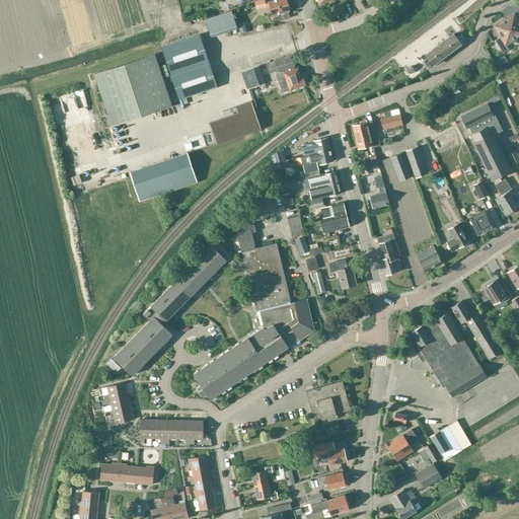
[(265,0),(261,0),(254,2),(256,9),(267,7),(266,2),(265,0)]
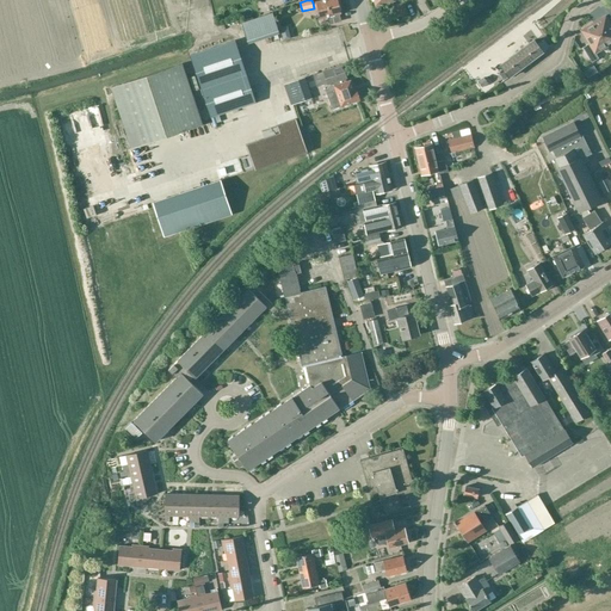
[(338,0),(322,0),(316,1),(320,18),(331,16),(332,23),(340,22),(341,19),(339,13),(341,13),(338,0)]
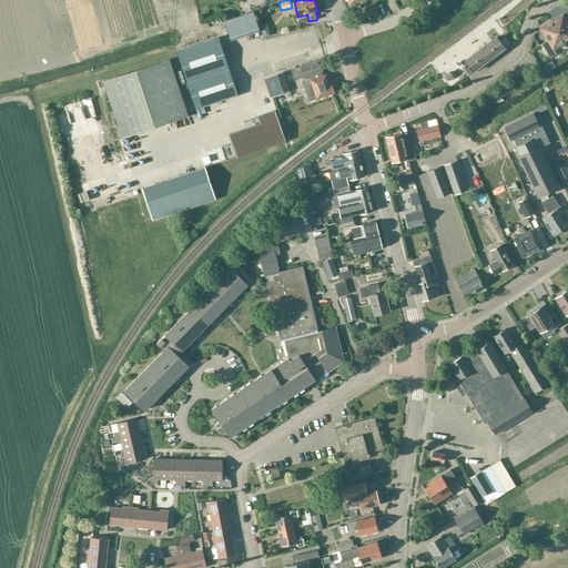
[(378,12),(374,0),(369,0),(371,3),(367,4),(371,16),(378,12)]
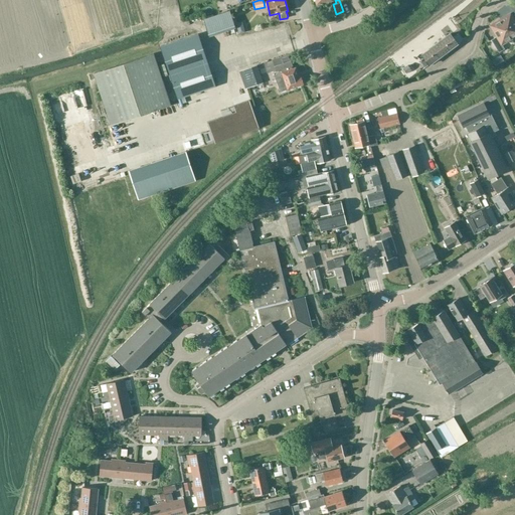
[(229,11),(203,19),(208,34),(235,26),(229,11)]
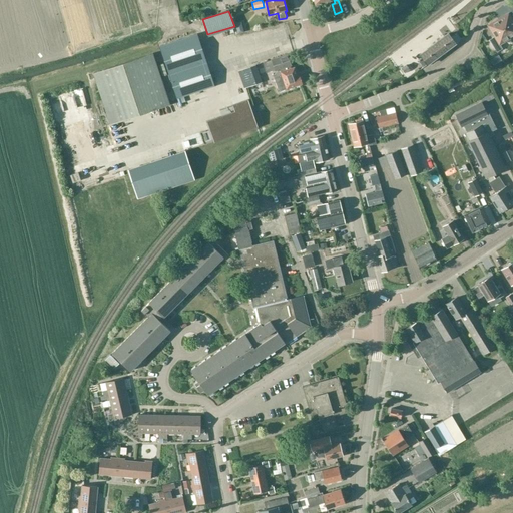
[(512,20),(508,13),(498,19),(509,39),(512,36),(512,20)]
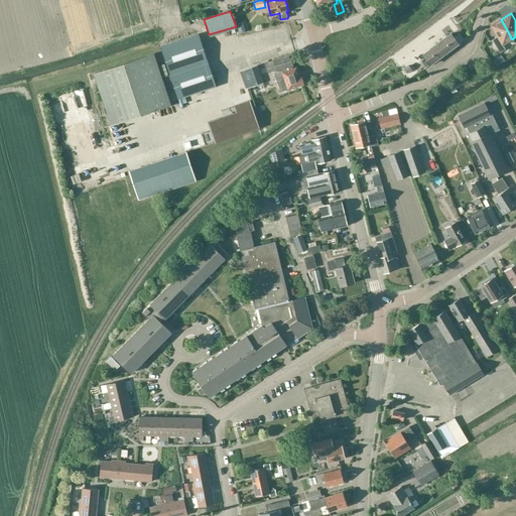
[(512,39),(501,19),(491,25),(497,37),(492,40),(500,52),(505,49),(503,44),(512,39)]
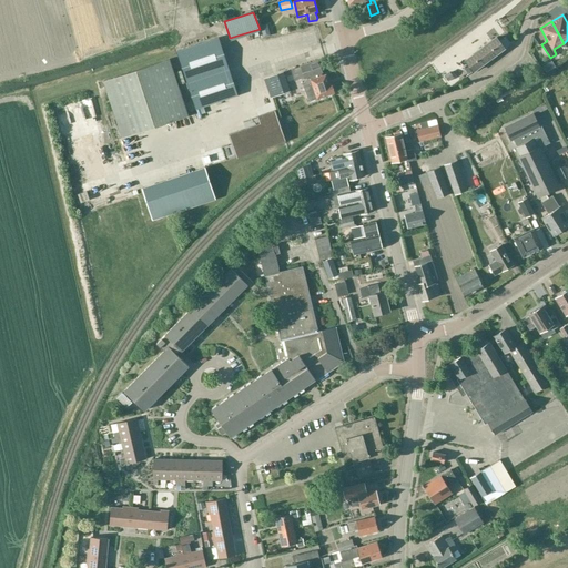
[(466,61),(468,63),(463,67),(468,74),(474,71),(479,67),(479,68),(492,59),(499,53),(498,52),(510,43),(506,37),(499,42),(496,38),(490,42),(490,41),(470,56),(472,57),(466,61)]
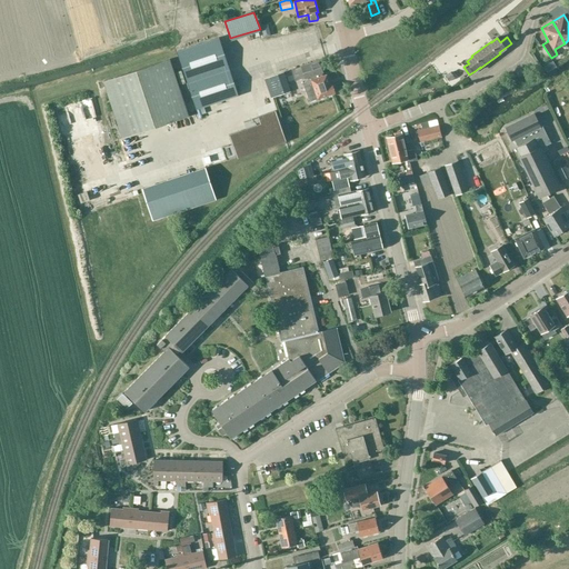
[(177,52),(188,83),(230,70),(219,38),(177,52)]
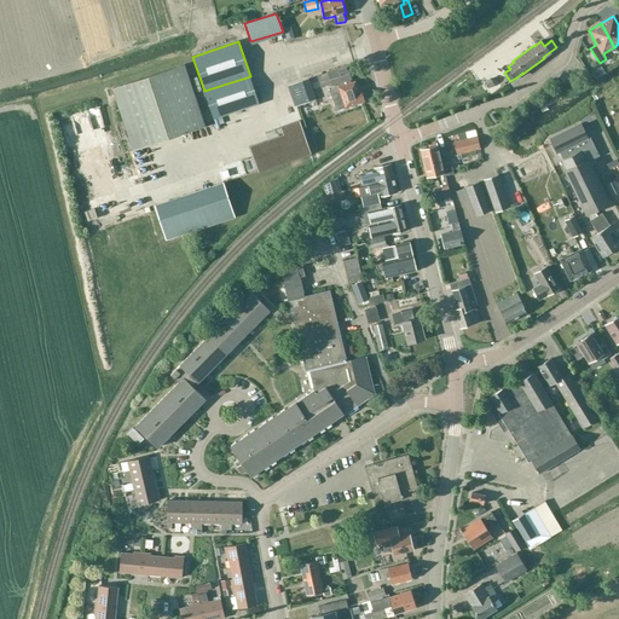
[(582,64),(591,59),(584,47),(576,52),(582,64)]
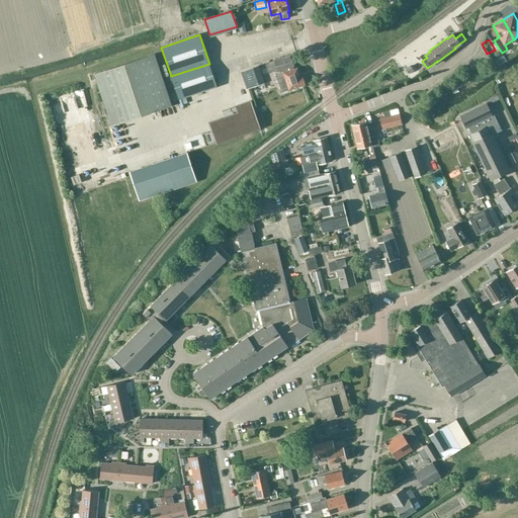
[(172,105),(155,54),(94,75),(111,126),(172,105)]
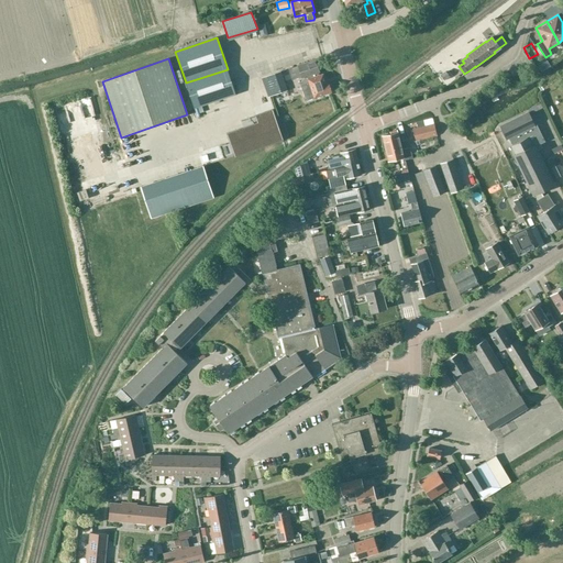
[(315,98),(331,92),(328,83),(327,84),(323,74),(320,75),(319,72),(320,72),(316,59),(297,66),(301,78),(307,76),(308,79),(300,81),(306,100),(309,100),(315,98)]
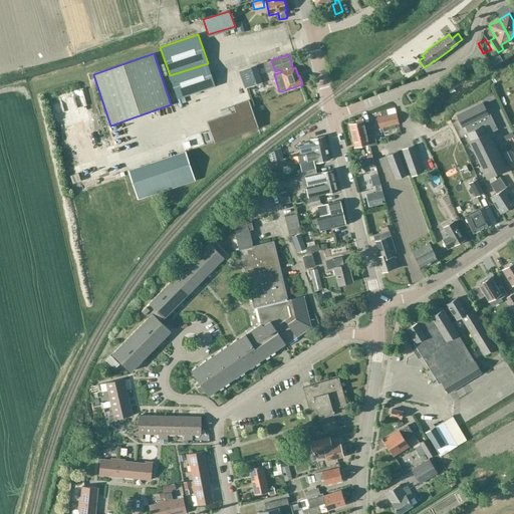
[(215,85),(208,63),(170,75),(177,98),(215,85)]
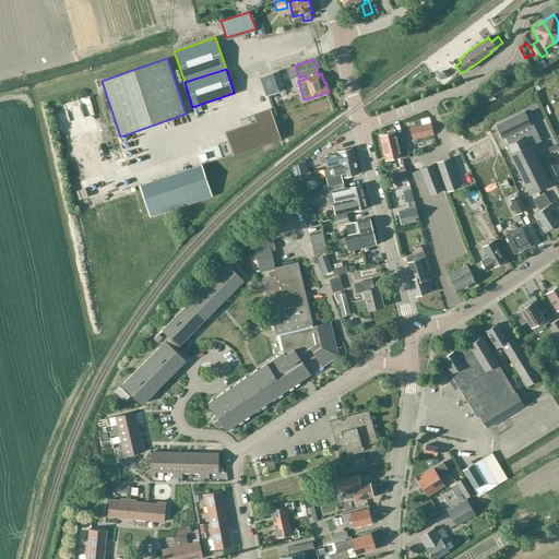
[(278,71),(266,75),(259,78),(265,96),(285,90),(278,71)]
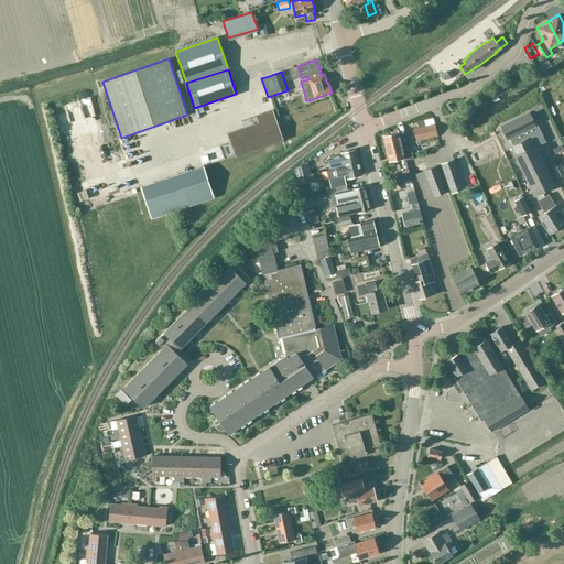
[(259,122),(228,133),(236,156),(283,140),(272,110),(256,116),(259,122)]
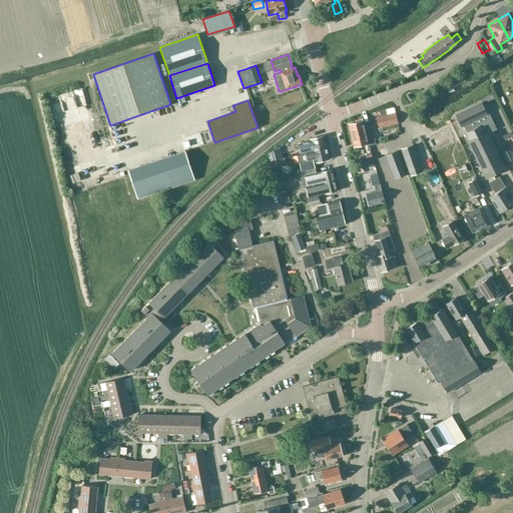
[(501,161),(490,137),(494,134),(492,131),(495,130),(501,142),(504,140),(499,128),(497,129),(489,113),(487,113),(482,102),(466,110),(455,115),(461,128),(464,126),(466,132),(469,140),(468,141),(480,166),(486,179),(505,170),(501,161)]
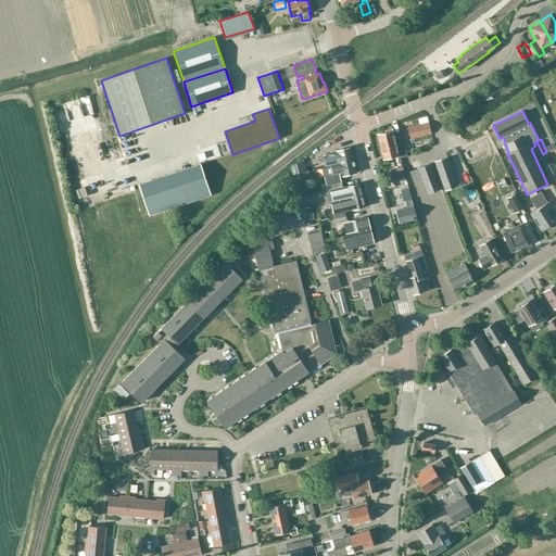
[(411,139),(431,134),(429,123),(408,127),(411,139)]
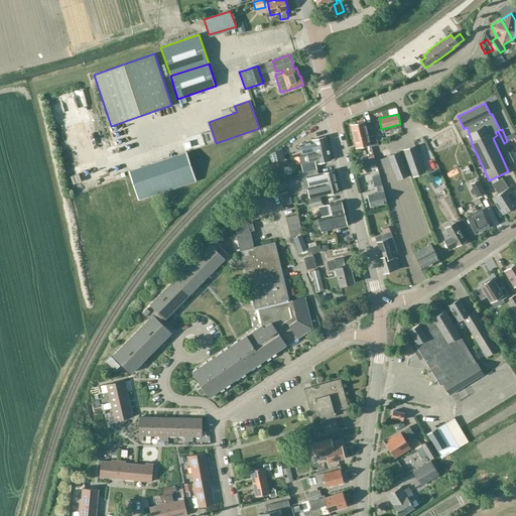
[(369,137),(364,120),(358,121),(358,123),(351,125),(357,148),(370,144),(371,147),(377,146),(375,136),(369,137)]
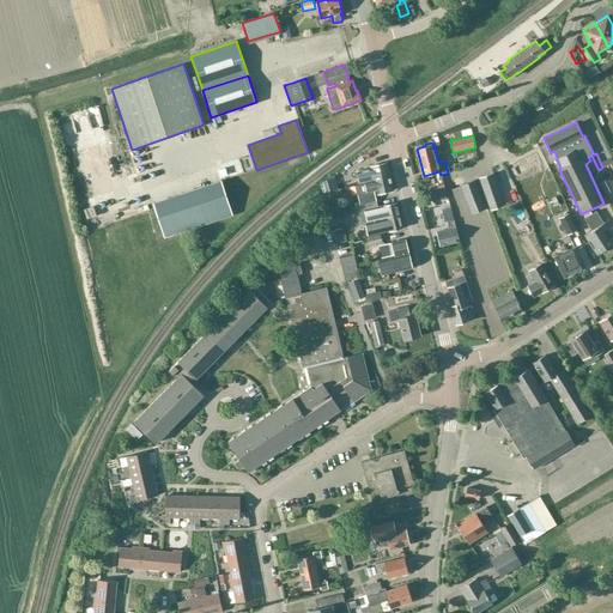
[(108,155),(97,156),(101,173),(110,170),(108,155)]
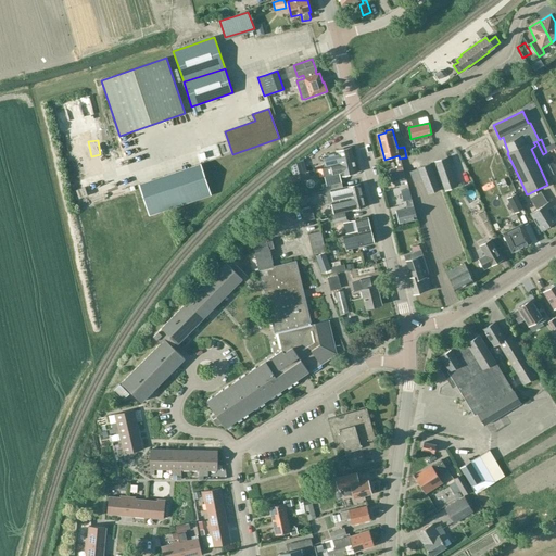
[(488,140),(464,150),(470,166),(472,165),(476,173),(488,168),(487,164),(496,160),(488,140)]
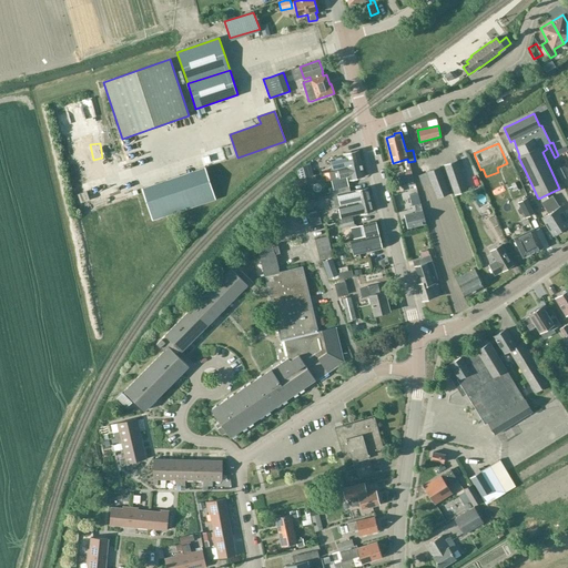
[(336,171),(340,170),(362,164),(358,151),(345,154),(345,156),(333,160),(336,171)]
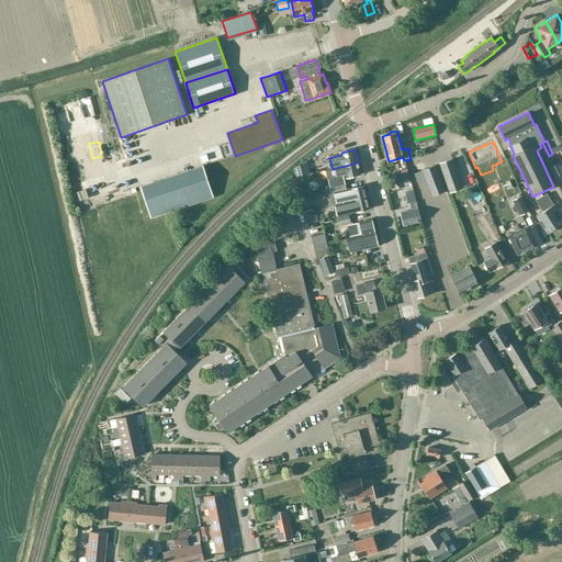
[(439,164),(450,193),(463,189),(452,159),(439,164)]
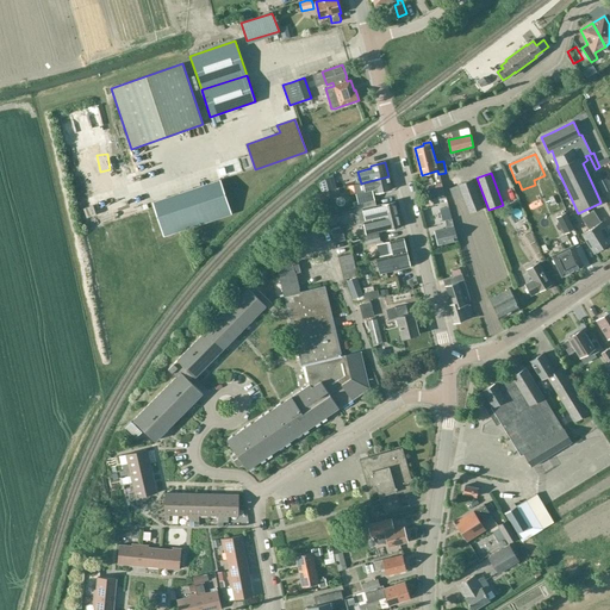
[(392,190),(388,176),(365,182),(367,192),(359,194),(361,203),(377,199),(374,194),(392,190)]
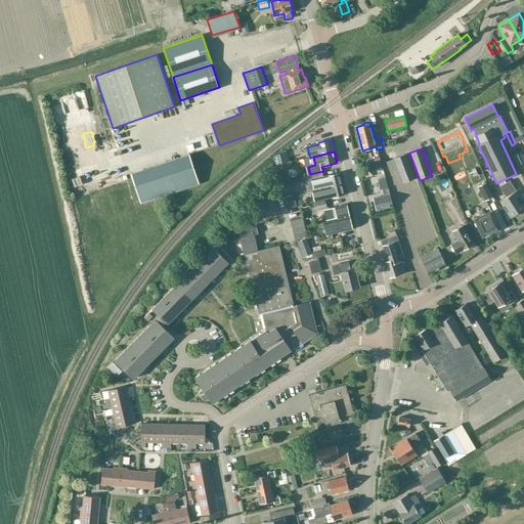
[(394,159),(386,162),(390,172),(398,169),(403,183),(415,179),(405,154),(394,159)]
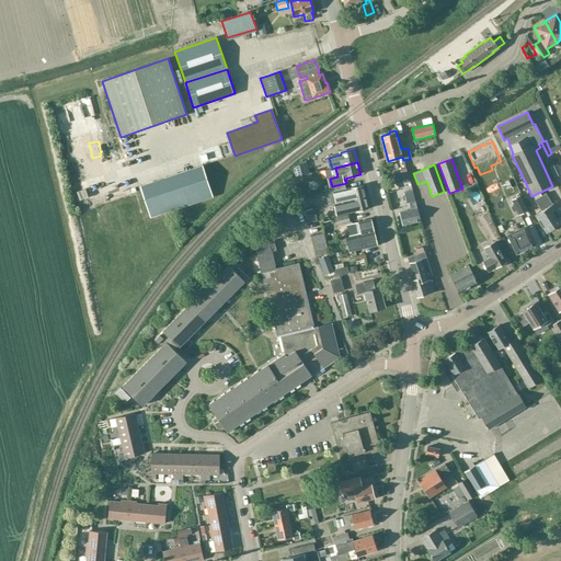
[(556,178),(560,174),(560,170),(558,164),(550,168),(556,178)]
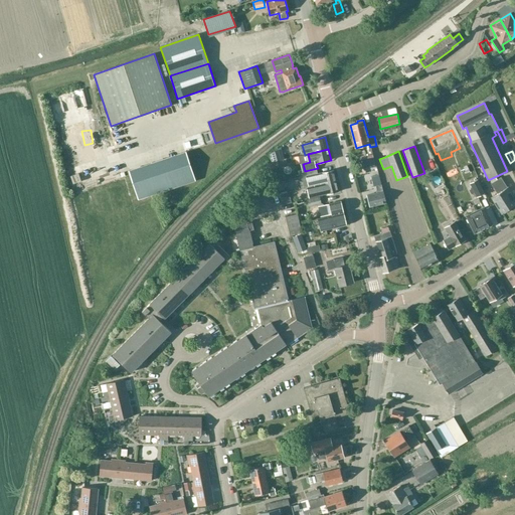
[(185,152),(129,170),(139,199),(195,180),(185,152)]
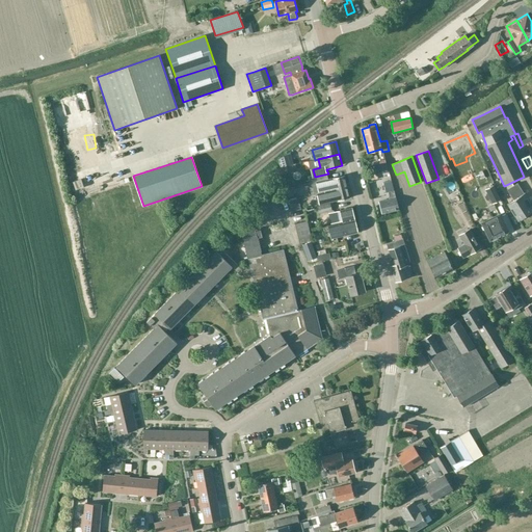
[(386,170),(382,161),(373,163),(376,174),(386,170)]
